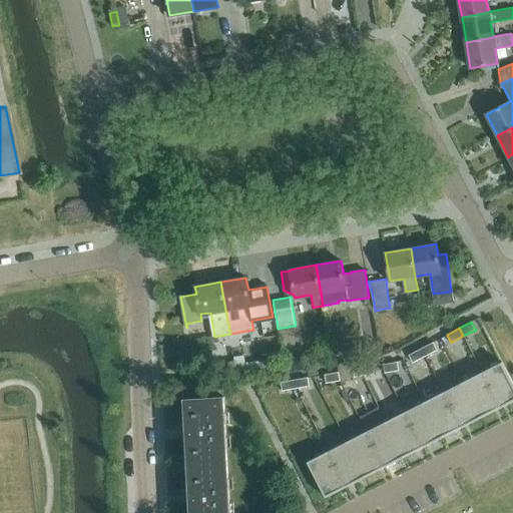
[(433,342),(421,348),(425,356),(437,350),(433,342)]
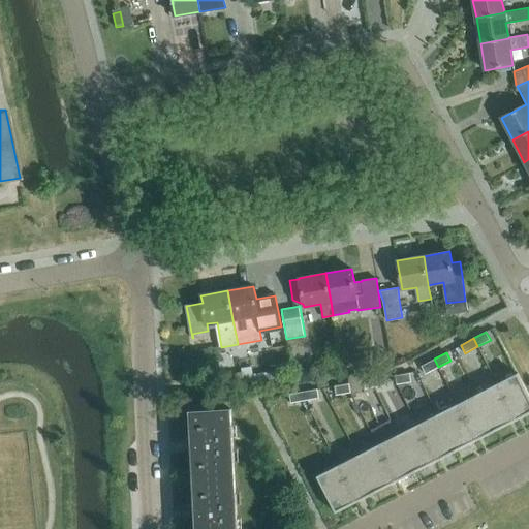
[(438,367),(434,359),(422,366),(426,374),(438,367)]
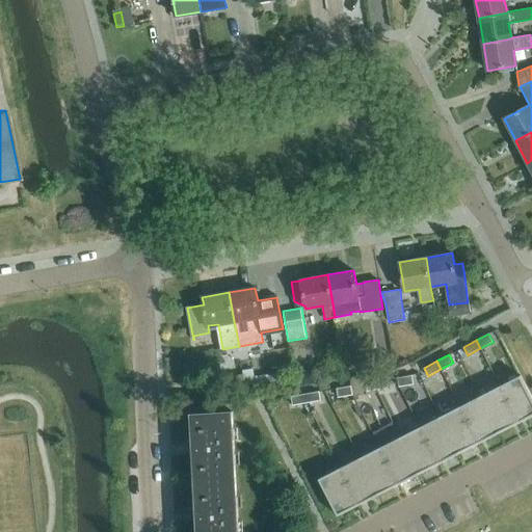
[(382,373),(374,375),(377,390),(386,388),(382,373)]
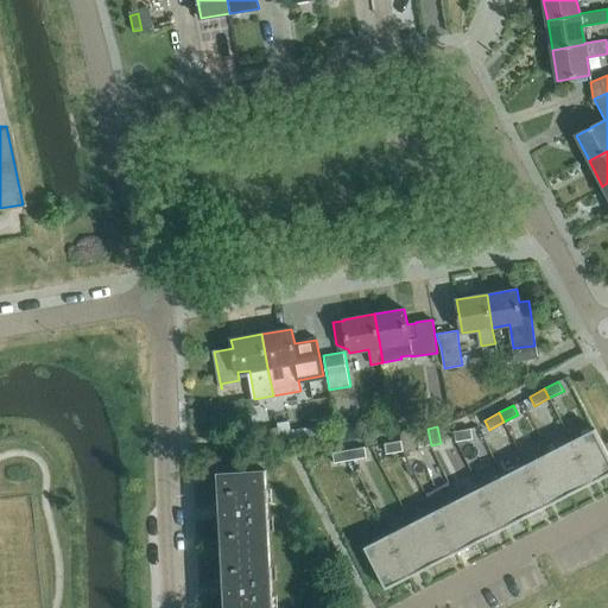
[(431,445),(428,429),(417,431),(420,448),(431,445)]
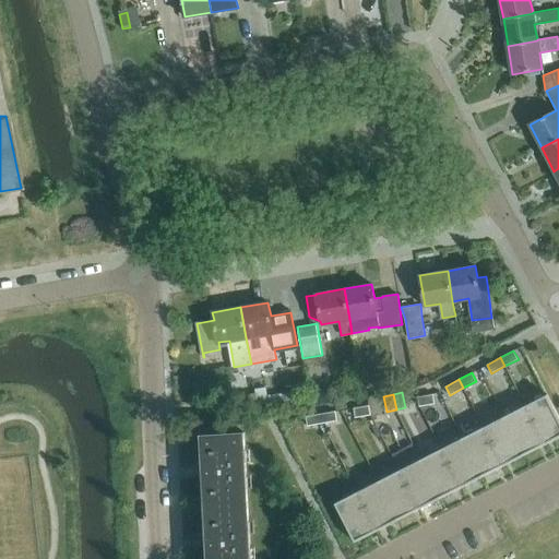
[(417,396),(419,406),(435,403),(433,394),(417,396)]
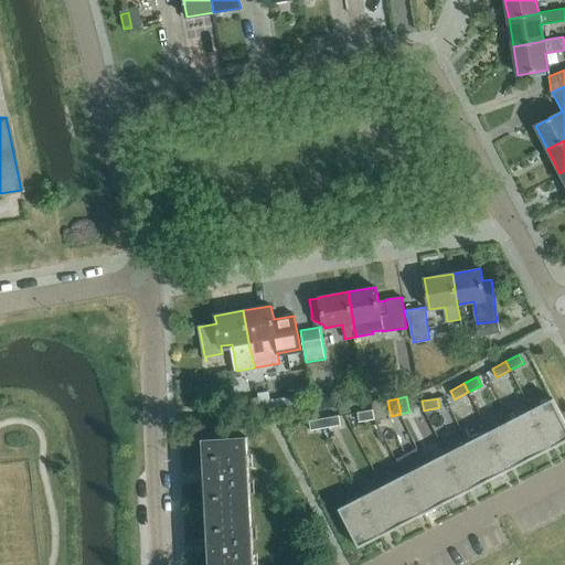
[(564,440),(564,422),(553,398),(532,409),(552,448),(564,440)]
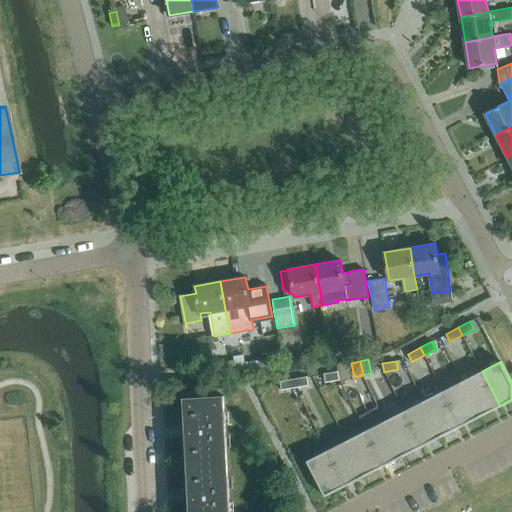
[(323,372),(325,381),(339,378),(338,370),(323,372)]
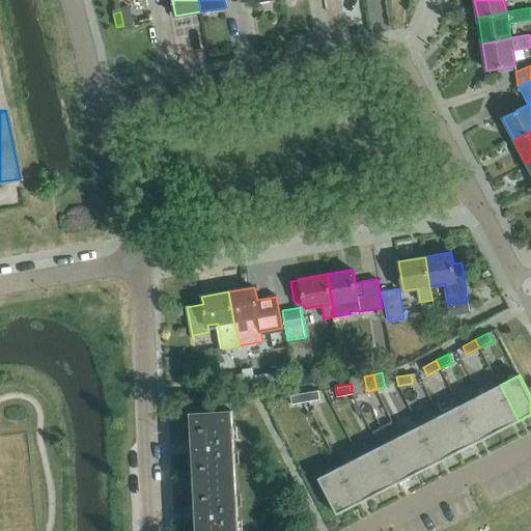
[(519,421),(500,385),(479,395),(498,431),(519,421)]
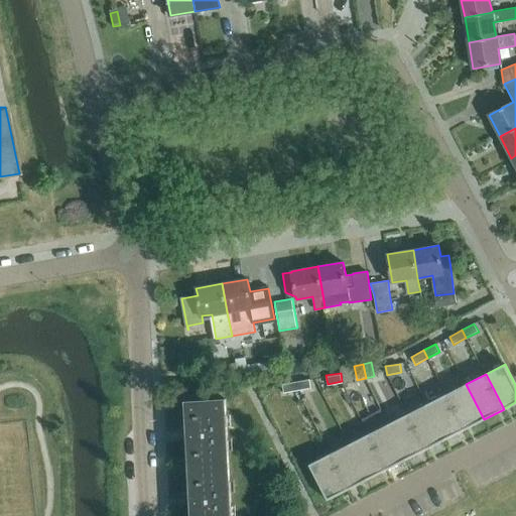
[(309,379),(295,381),(297,390),(311,387),(309,379)]
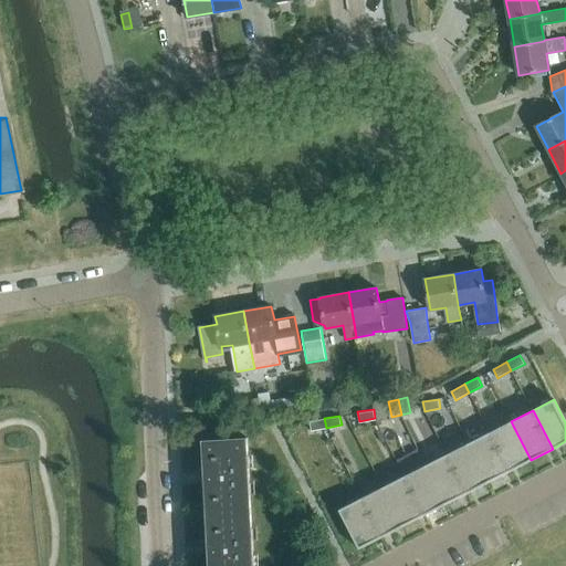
[(326,428),(324,418),(310,421),(311,431),(326,428)]
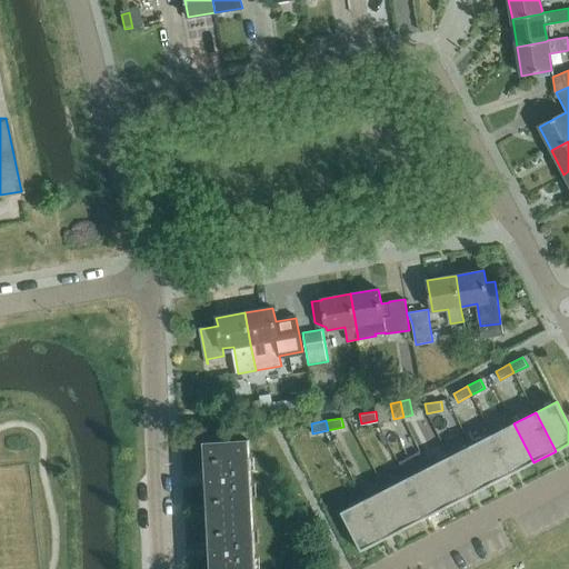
[(533,462),(513,423),(492,435),(511,473),(533,462)]
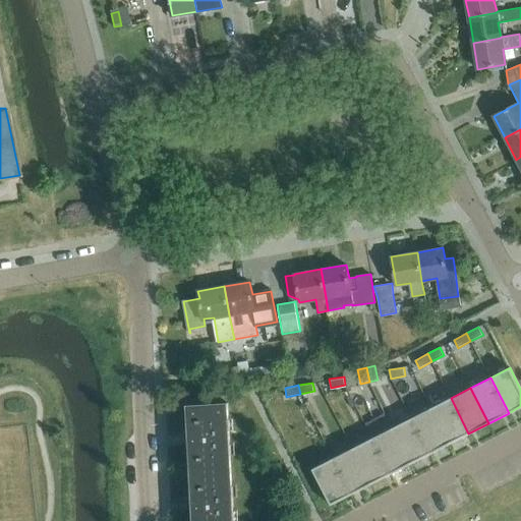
[(468,433),(451,398),(430,408),(450,444),(468,433)]
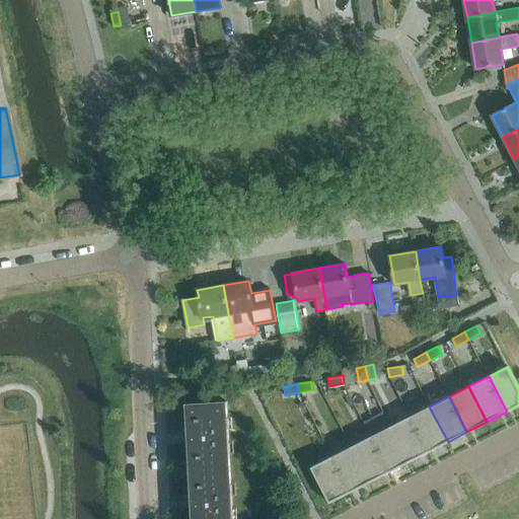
[(190,403),(194,470),(230,468),(226,401),(190,403)]
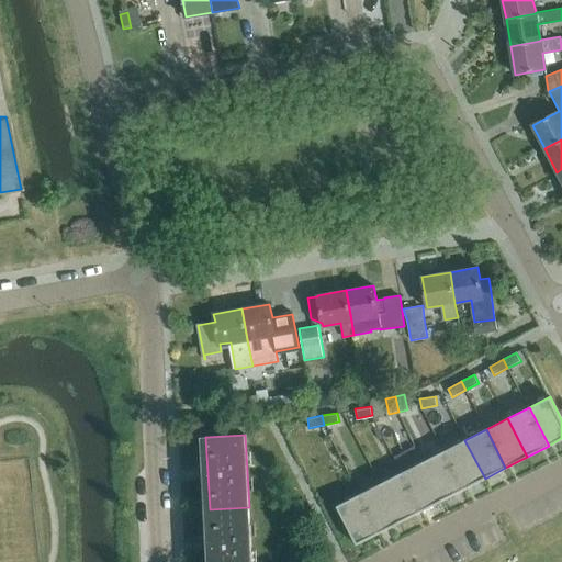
[(485,479),(464,440),(444,451),(463,490),(485,479)]
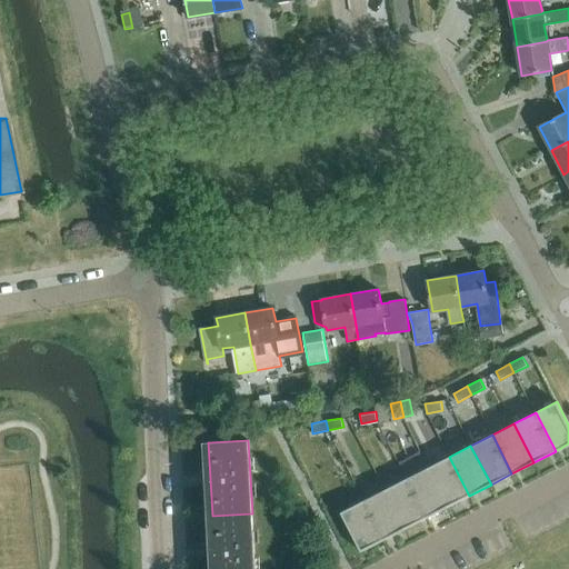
[(469,496),(449,457),(428,468),(448,507),(469,496)]
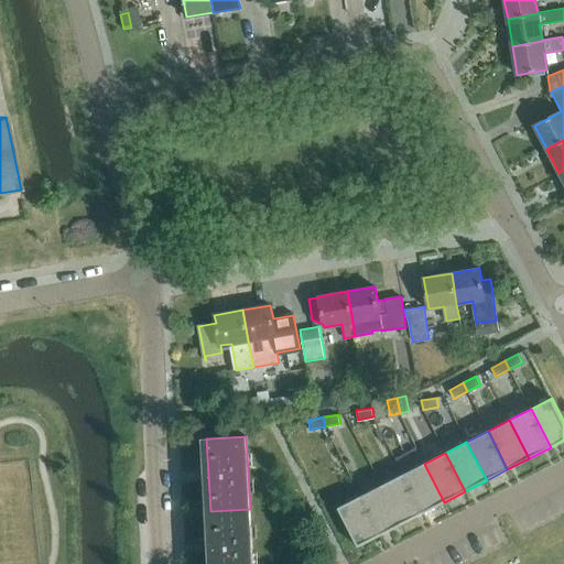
[(444,502),(424,464),(402,475),(423,513),(444,502)]
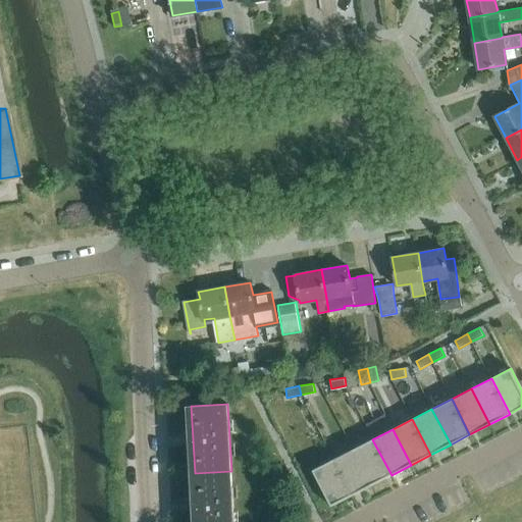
[(392,475),(372,439),(353,449),(371,485),(392,475)]
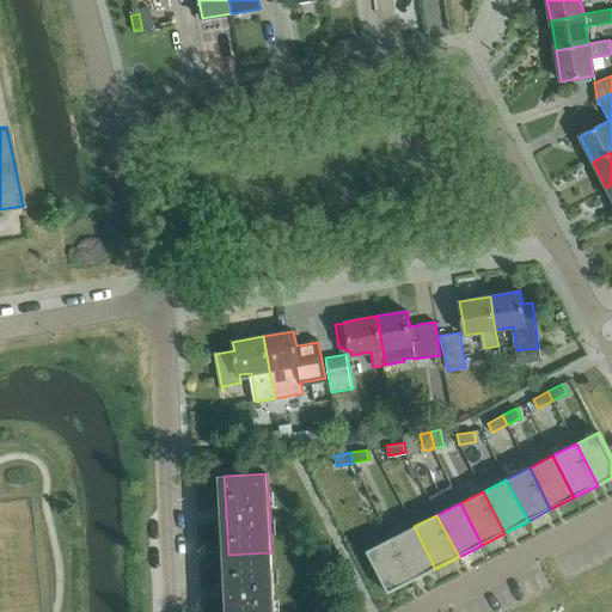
[(435,569),(414,526),(391,538),(412,580),(435,569)]
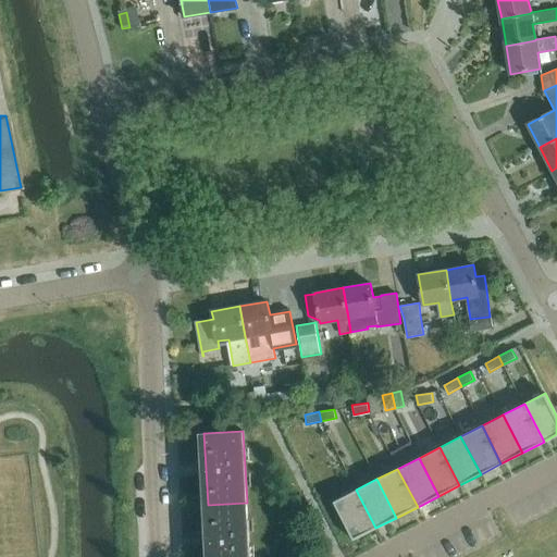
[(375,529),(355,490),(334,500),(354,540),(375,529)]
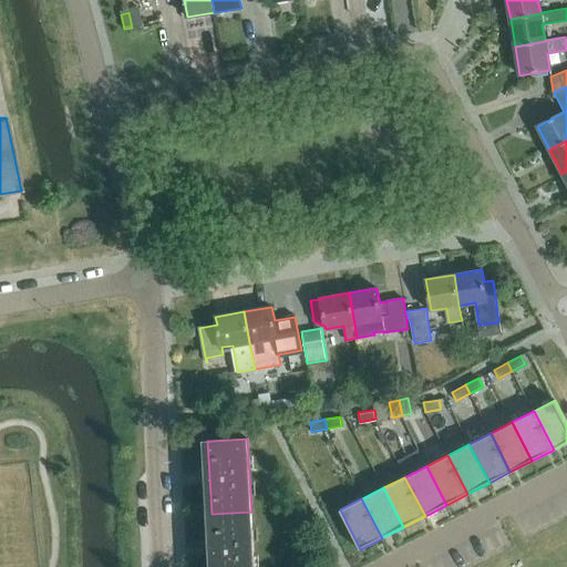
[(254,566),(251,512),(212,514),(214,566),(254,566)]
